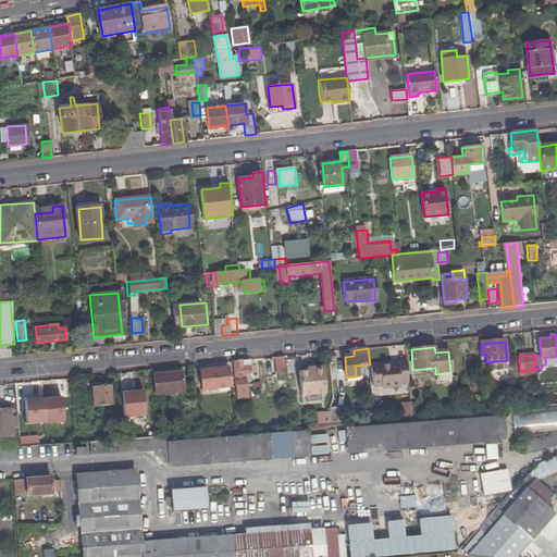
[(275,358),(276,375),(280,374),(285,374),(284,357),(275,358)]
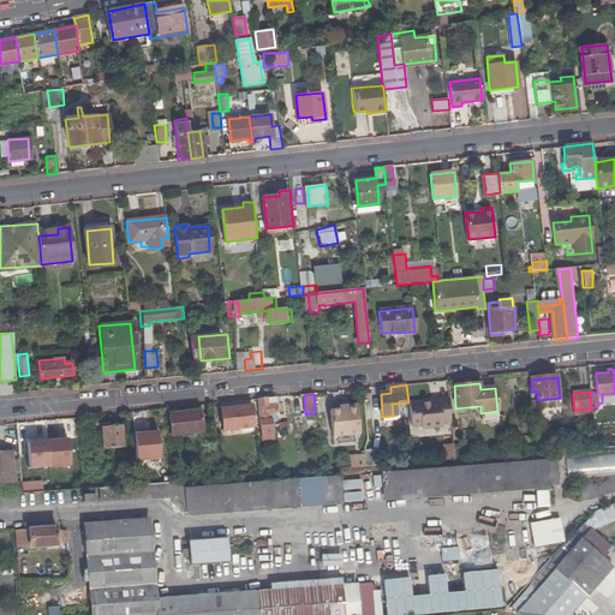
[(262,431),(273,431),(272,427),(272,422),(278,422),(276,398),(258,399),(262,431)]
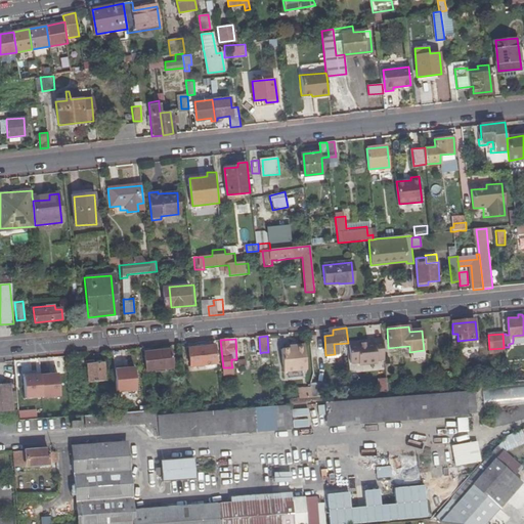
[(374,341),(374,344),(365,345),(350,346),(351,363),(358,363),(358,365),(376,363),(376,360),(384,360),(382,340),(374,341)]
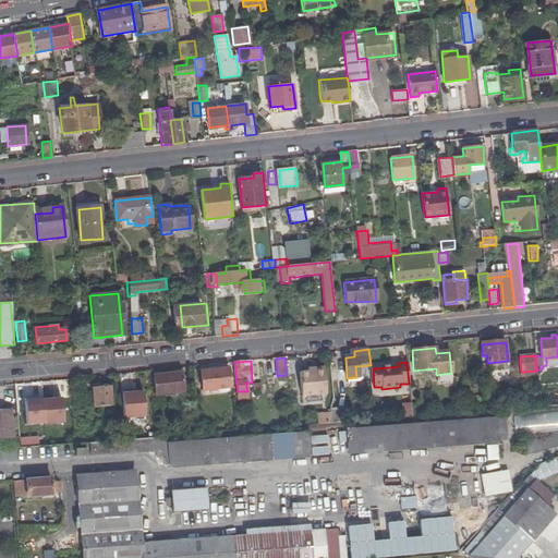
[(302,397),(327,395),(324,367),(313,368),(314,372),(308,372),(300,373),(302,397)]
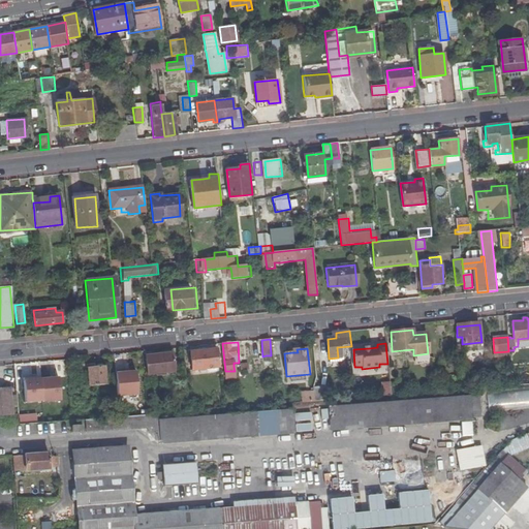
[(218,350),(190,352),(192,371),(219,368),(218,350)]
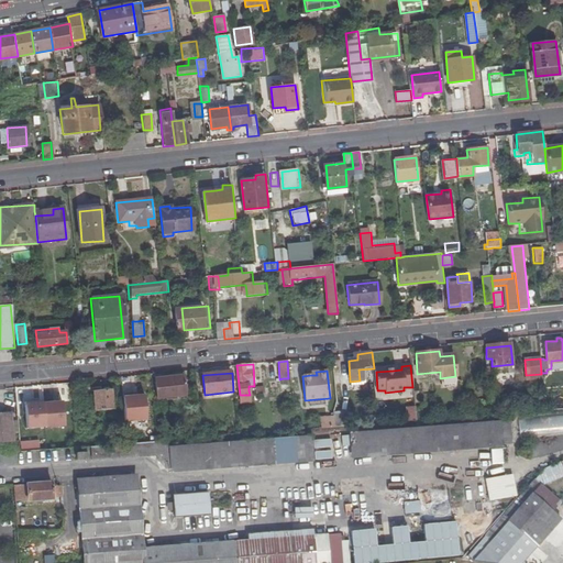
[(185,376),(155,379),(157,399),(186,397),(185,376)]
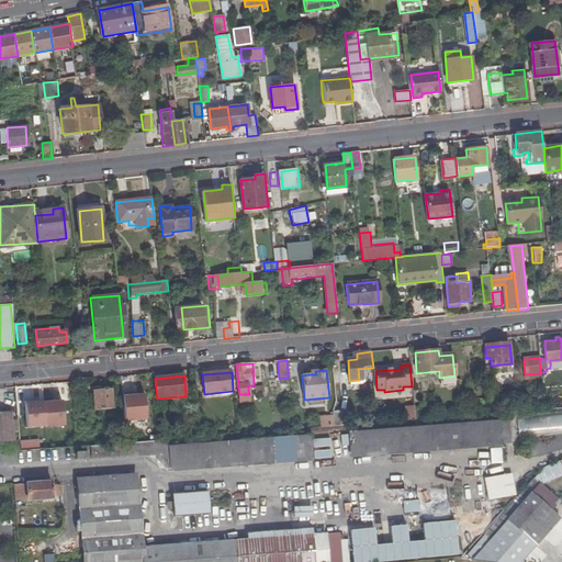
[(102,386),(94,386),(97,411),(114,408),(113,389),(102,390),(102,386)]
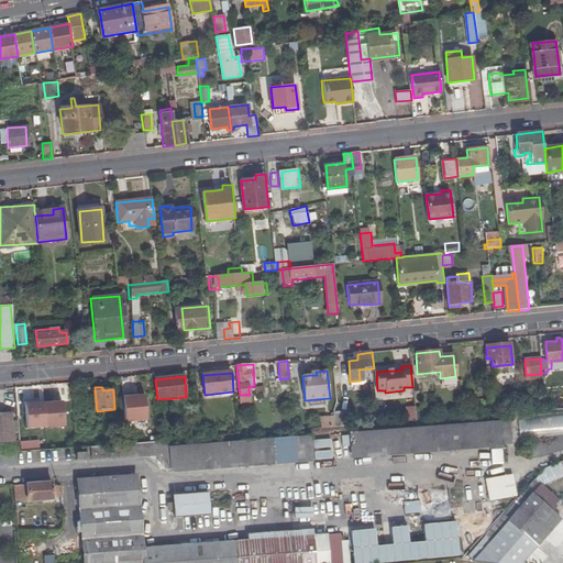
[(124,395),(127,421),(147,419),(145,395),(139,396),(133,397),(133,394),(124,395)]
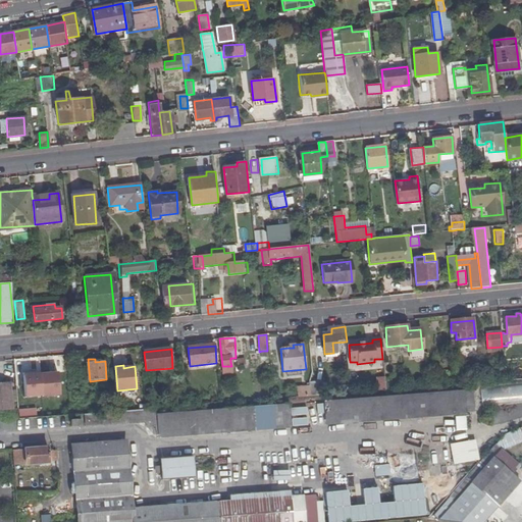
[(41,374),(43,397),(61,395),(59,372),(41,374)]
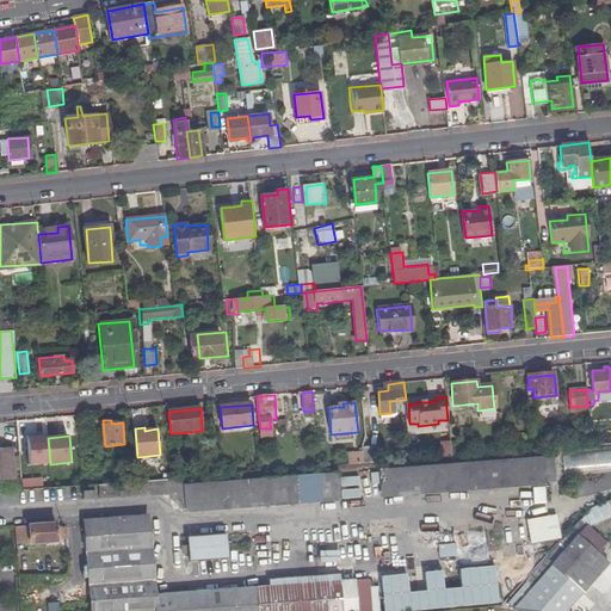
[(50,464),(48,438),(48,437),(38,438),(28,439),(31,468),(50,466),(50,464)]
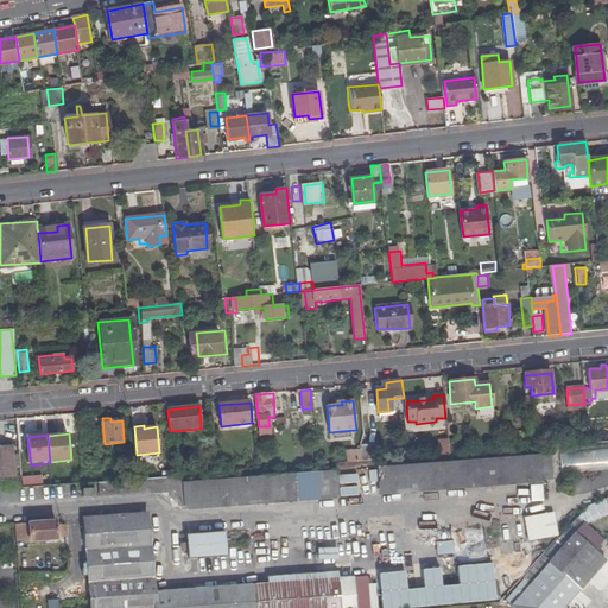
[(441,455),(449,454),(448,439),(439,439),(441,455)]
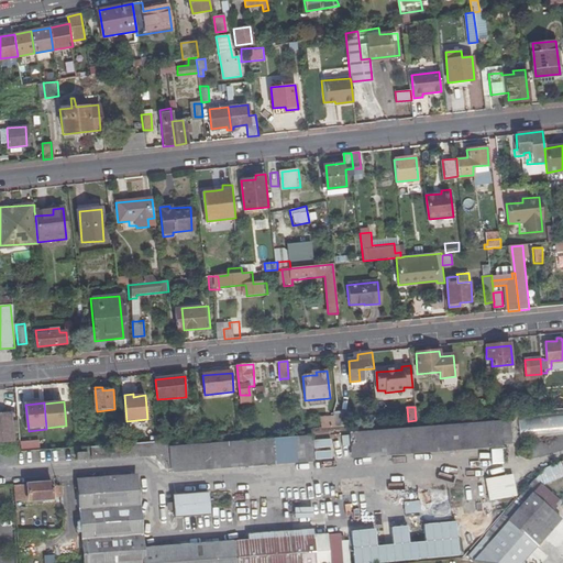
[(337,427),(351,426),(350,410),(335,410),(337,427)]
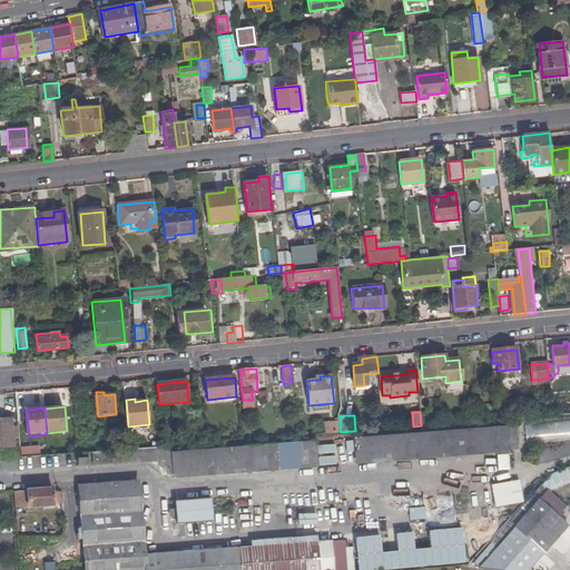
[(11,419),(0,419),(0,448),(15,446),(11,419)]
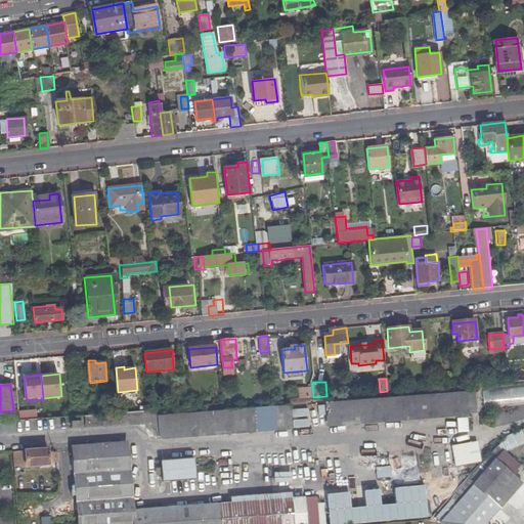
[(523,386),(482,388),(483,405),(523,403),(523,386)]
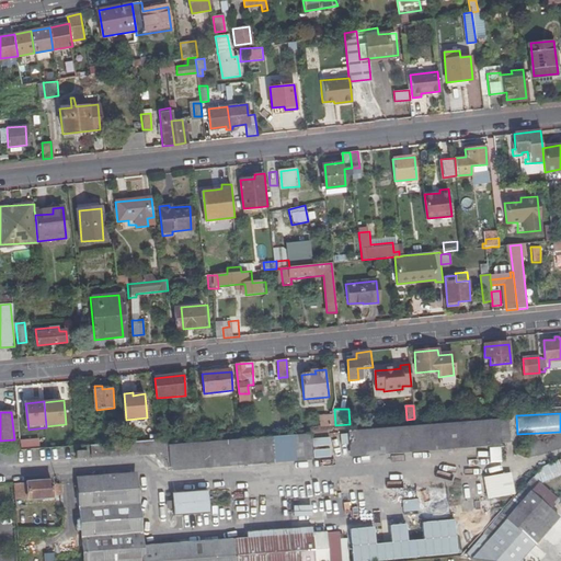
[(318,415),(319,426),(332,426),(332,415),(318,415)]
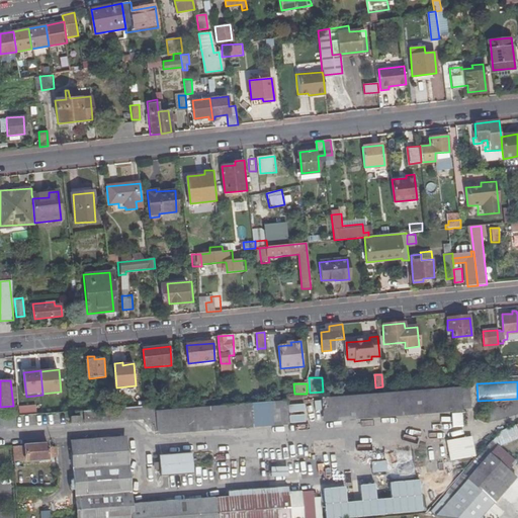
[(471,408),(470,387),(461,389),(462,409),(471,408)]
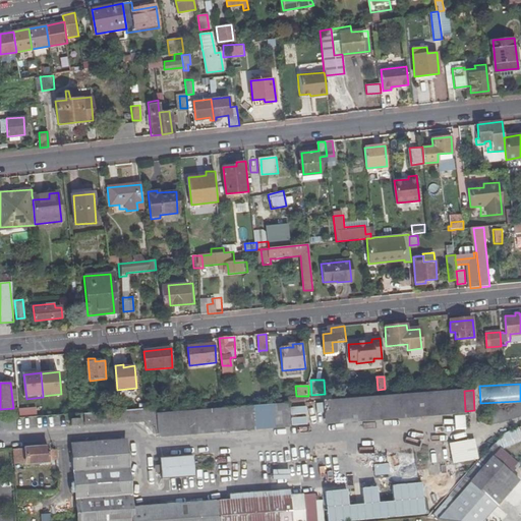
[(194,413),(195,436),(466,413),(465,411),(464,391),(194,413)]
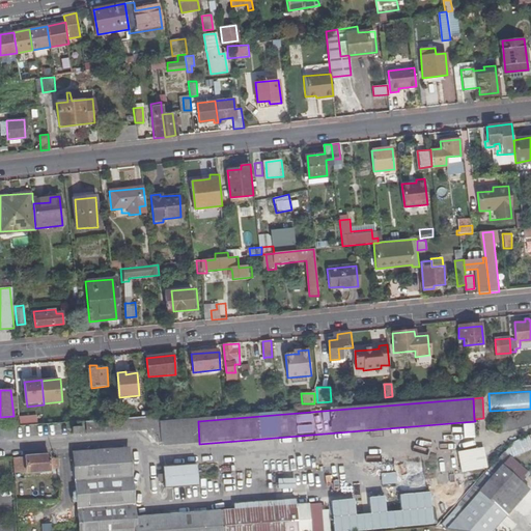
[(110,399),(96,400),(98,410),(110,409),(110,399)]
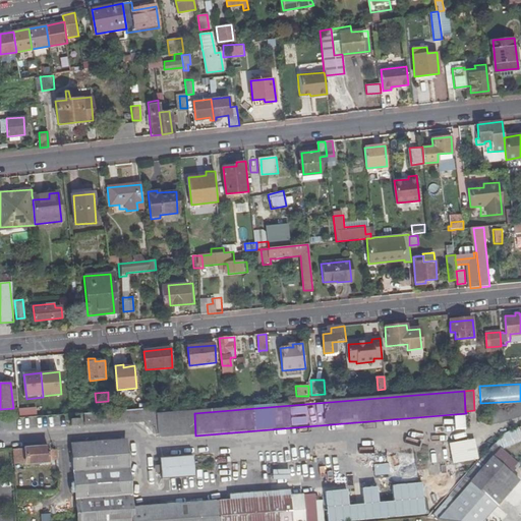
[(88,415),(89,426),(146,421),(147,426),(150,430),(154,436),(158,436),(157,416),(156,410),(88,415)]
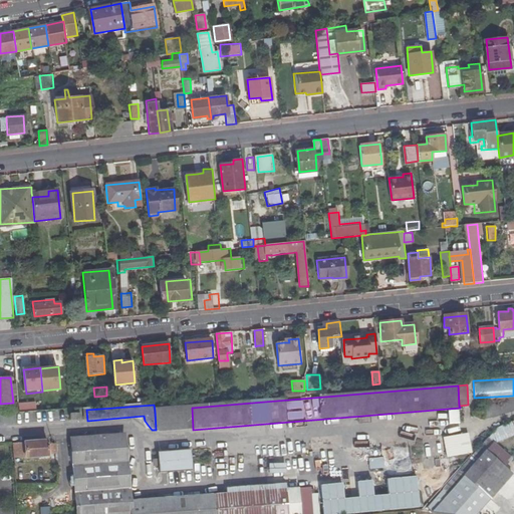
[(185,408),(155,411),(156,430),(157,433),(187,430),(185,408)]
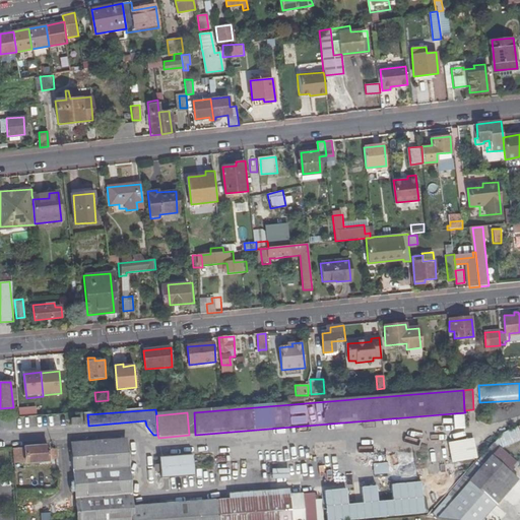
[(189,435),(195,435),(194,412),(187,412),(189,435)]
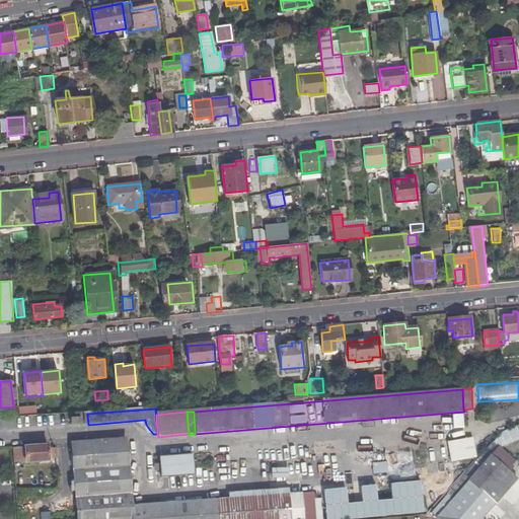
[(451,415),(452,428),(463,428),(463,414),(451,415)]
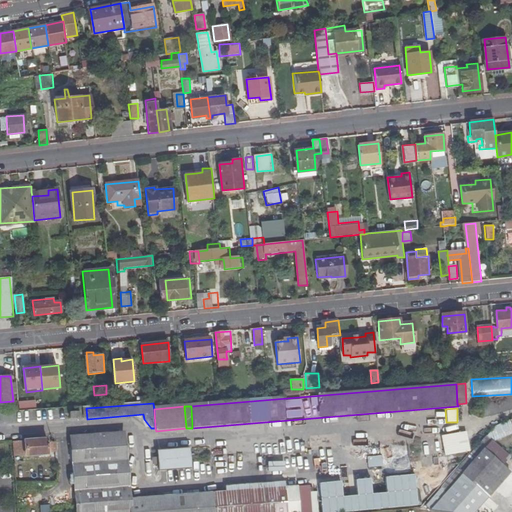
[(463,450),(473,449),(471,430),(461,431),(463,450)]
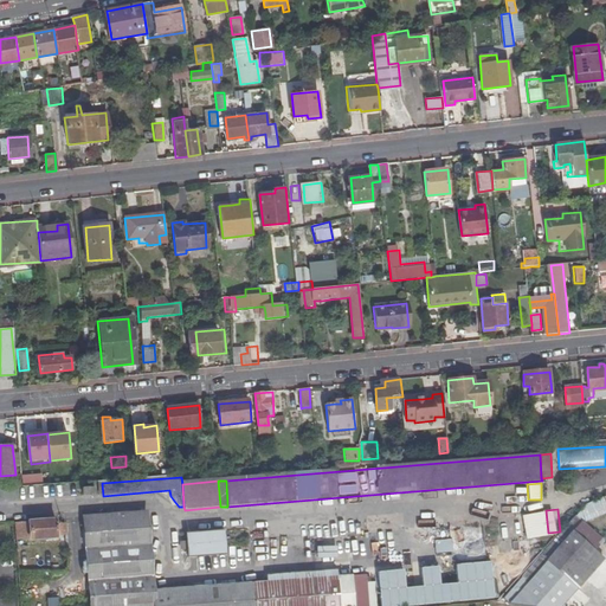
[(79,524),(85,605),(376,605),(375,584),(372,584),(371,579),(367,579),(367,577),(337,579),(337,573),(336,573),(294,575),(268,578),(268,584),(185,590),(185,586),(175,586),(175,591),(153,592),(146,514),(85,519),(85,523),(79,524)]
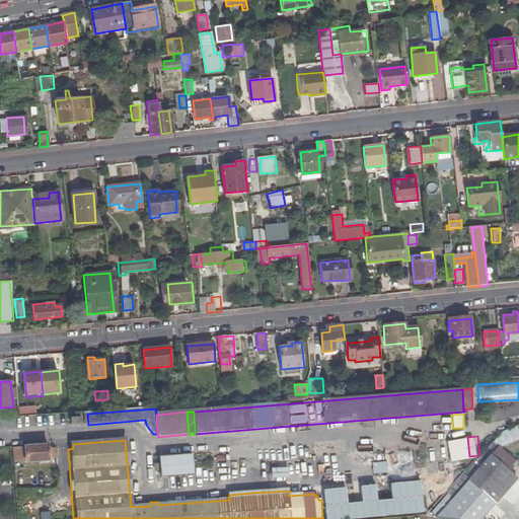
[(48,449),(48,446),(13,448),(15,464),(49,461),(49,459),(56,459),(56,449),(48,449)]
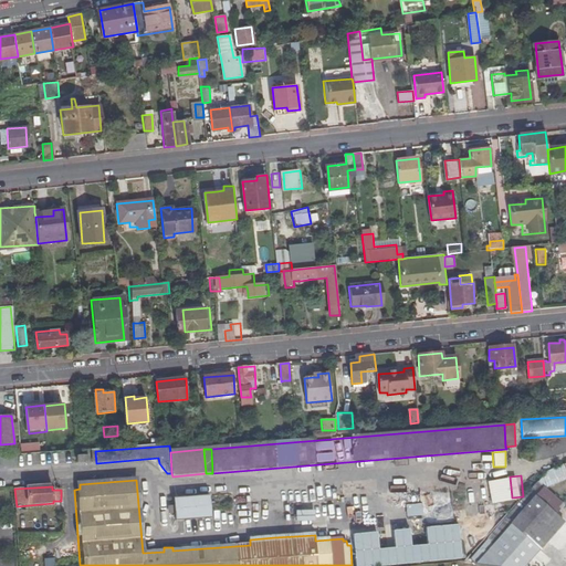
[(541,544),(532,537),(556,510),(531,488),(523,496),(463,564),(523,565),(541,544)]
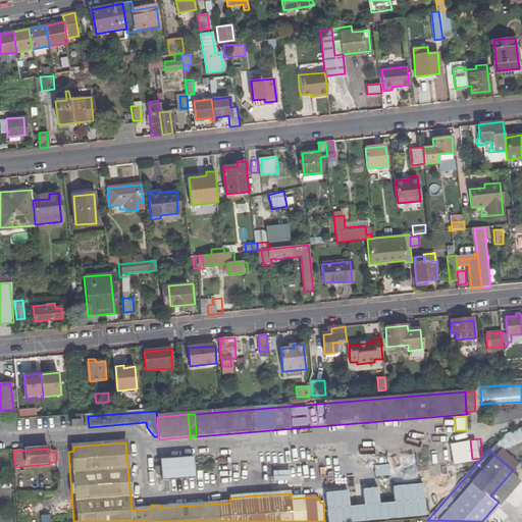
[(193,459),(160,461),(160,468),(161,475),(162,480),(195,478),(193,459)]
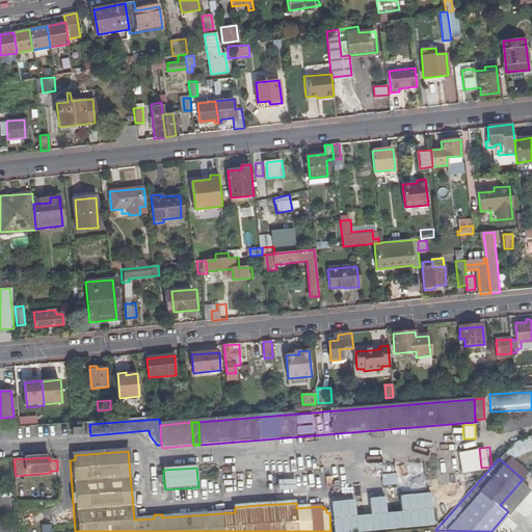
[(396,473),(380,475),(381,486),(397,485),(396,473)]
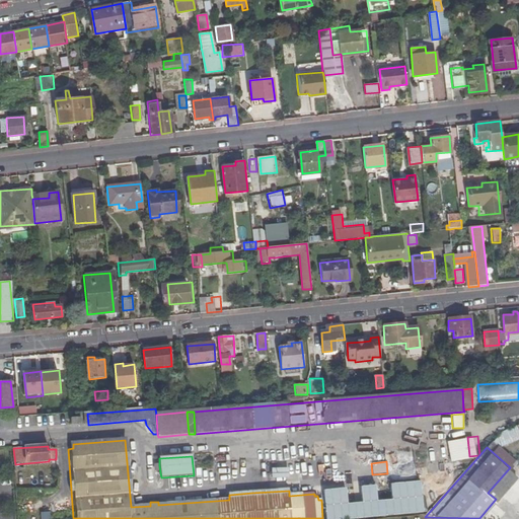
[(510,467),(488,493),(496,499),(518,474),(510,467)]
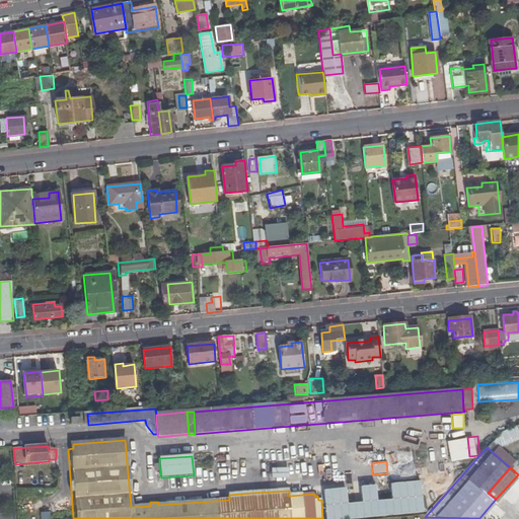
[(347,490),(324,492),(326,518),(377,518),(424,515),(421,484),(391,487),(392,502),(377,503),(376,488),(361,489),(363,505),(348,506),(347,490)]
